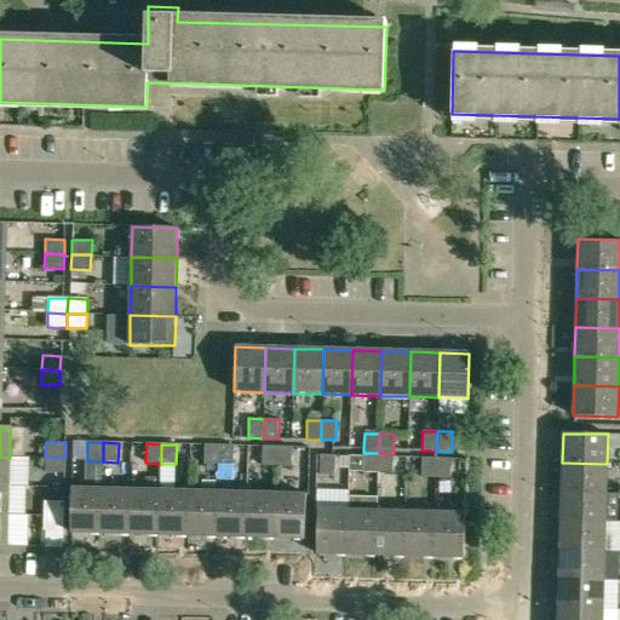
[(204,464),(219,465),(219,446),(205,446),(204,464)]
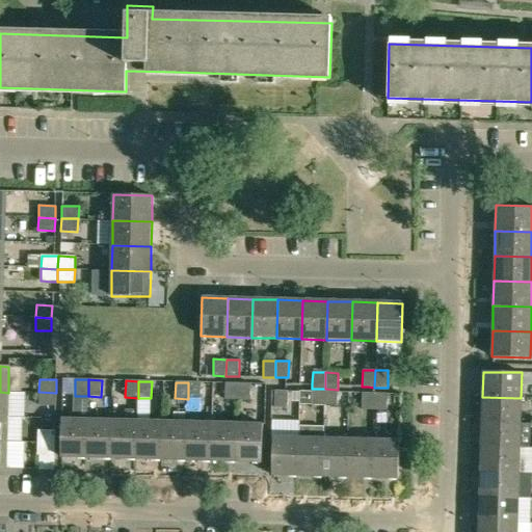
[(201,382),(188,382),(188,399),(201,399),(201,382)]
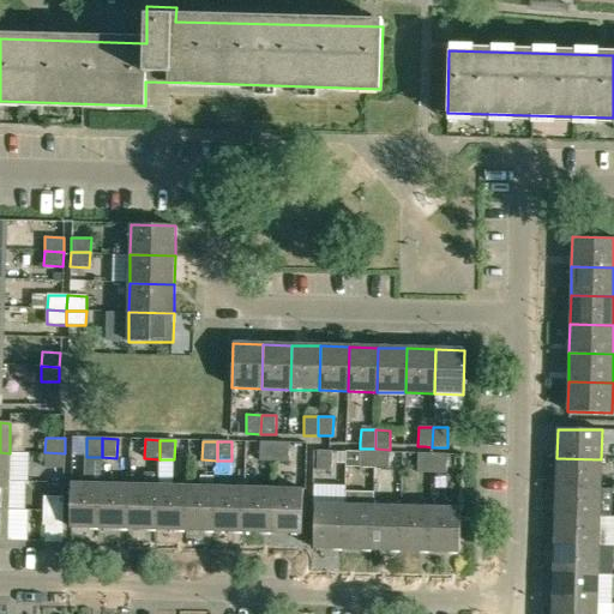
[(275,443),(259,443),(259,461),(274,461),(275,443)]
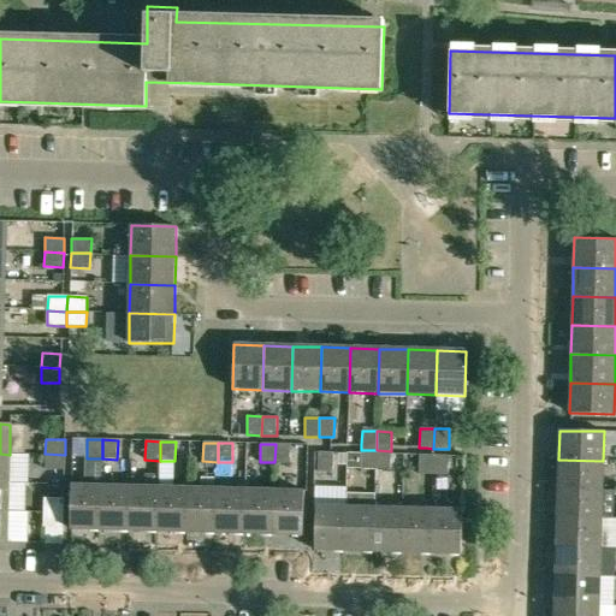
[(290,445),(276,444),(274,462),(290,463),(290,445)]
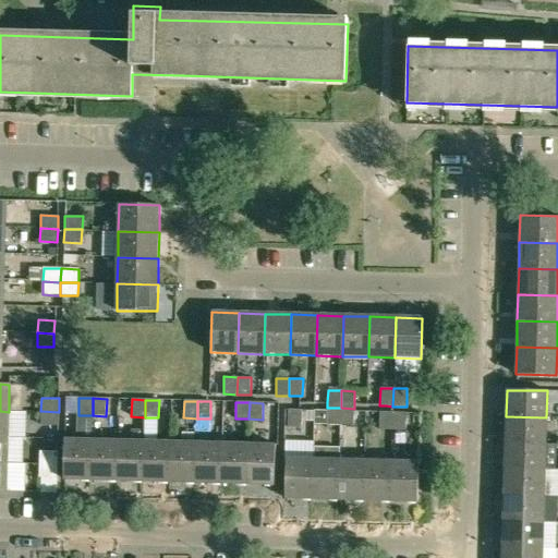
[(327,408),(327,411),(314,410),(314,425),(340,425),(341,408),(327,408)]
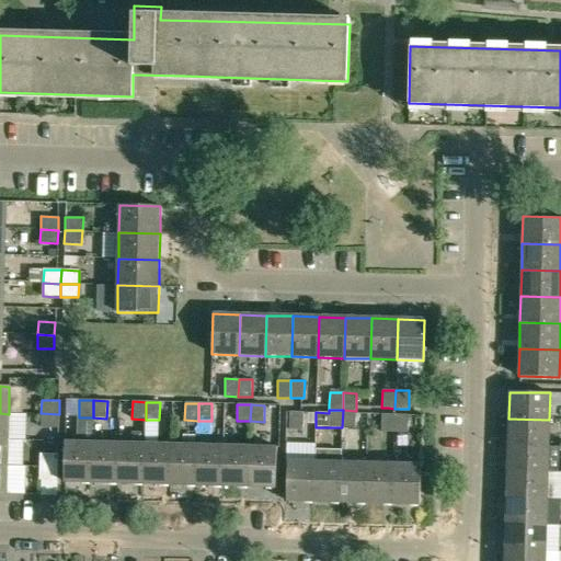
[(343,410),(342,427),(355,428),(356,414),(356,411),(343,410)]
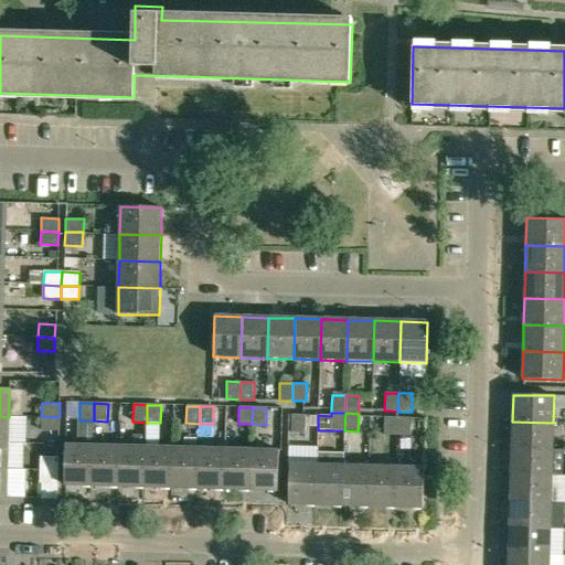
[(291,415),(290,433),(306,433),(306,415),(291,415)]
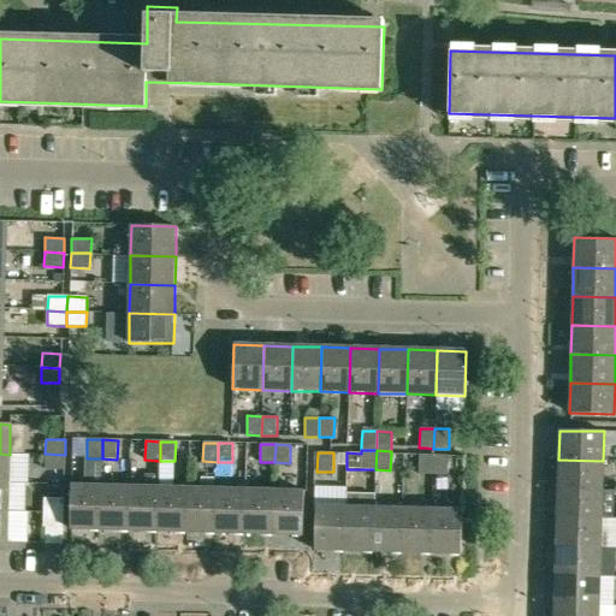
[(65,469),(65,455),(45,454),(45,468),(65,469)]
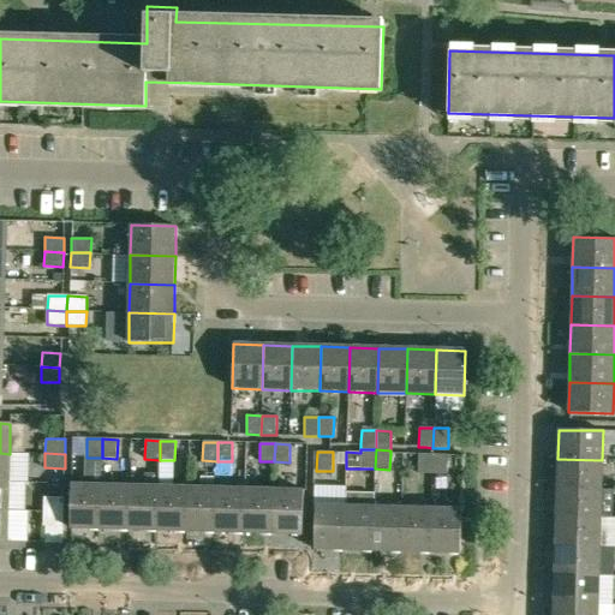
[(417,475),(433,475),(433,455),(418,454),(417,475)]
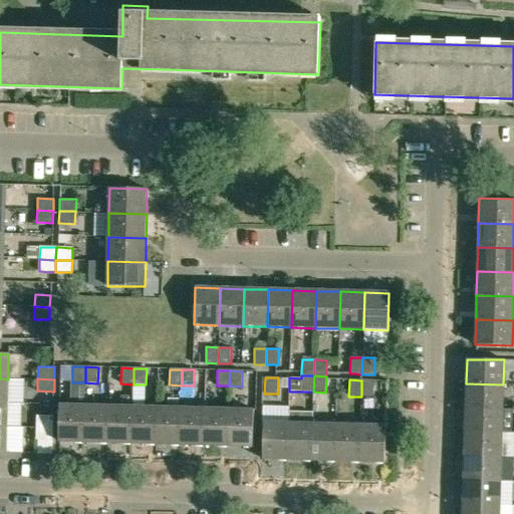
[(373,380),(361,380),(361,397),(373,397),(373,380)]
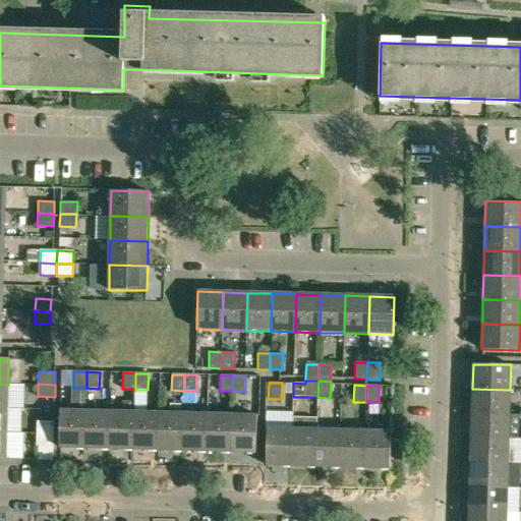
[(510,414),(510,390),(472,389),(471,413),(510,414)]
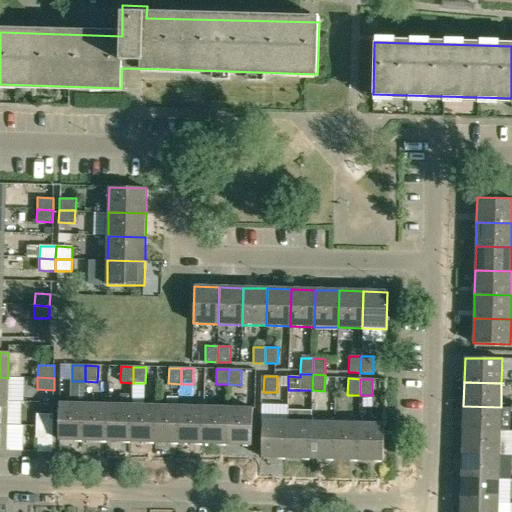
[(83,403),(59,403),(58,440),(82,440),(83,403)]
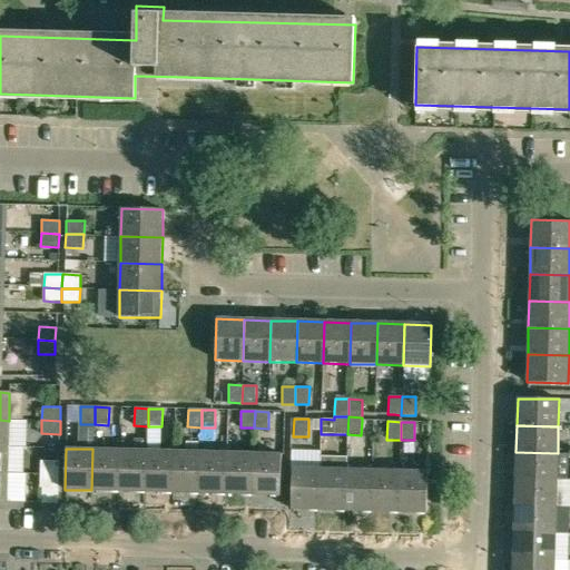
[(91,490),(118,491),(120,450),(92,449),(91,490)]
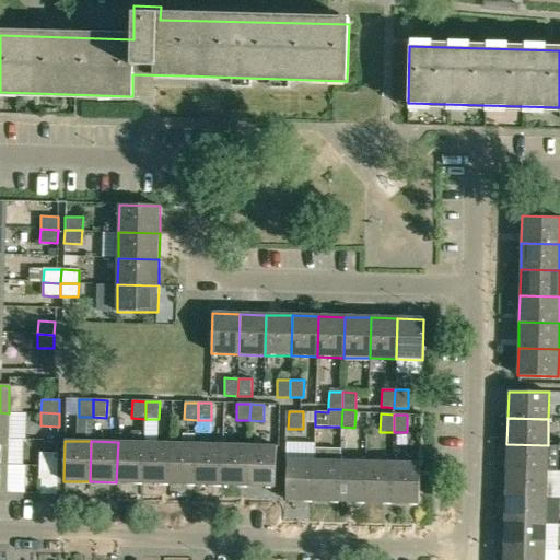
[(144,443),(118,442),(116,482),(143,483),(144,443)]
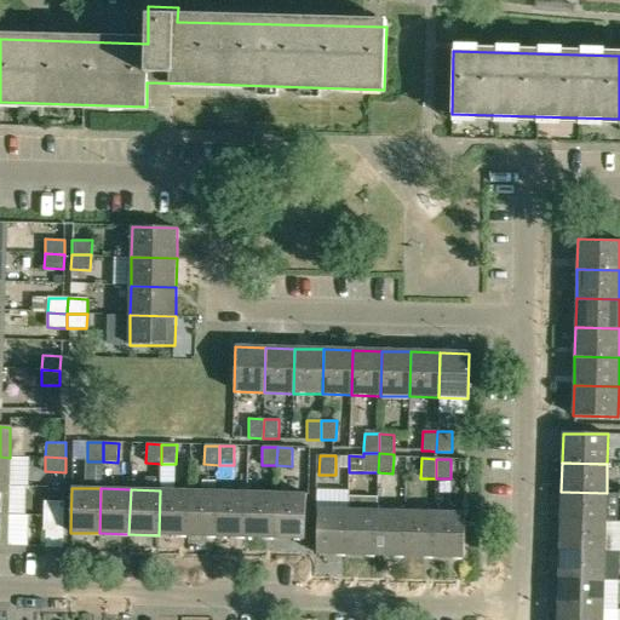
[(159,535),(188,535),(189,492),(160,491),(159,535)]
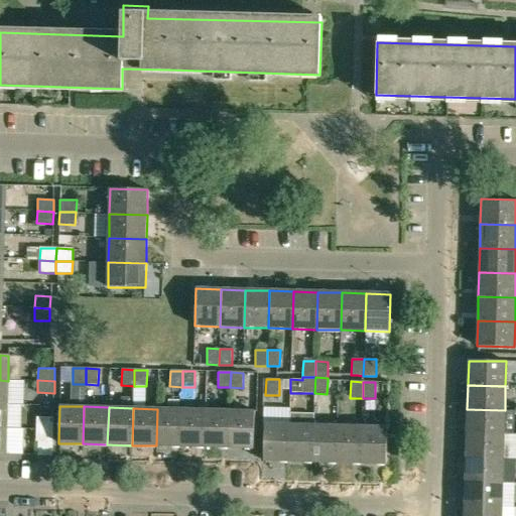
[(181,409),(157,409),(156,445),(180,446),(181,409)]
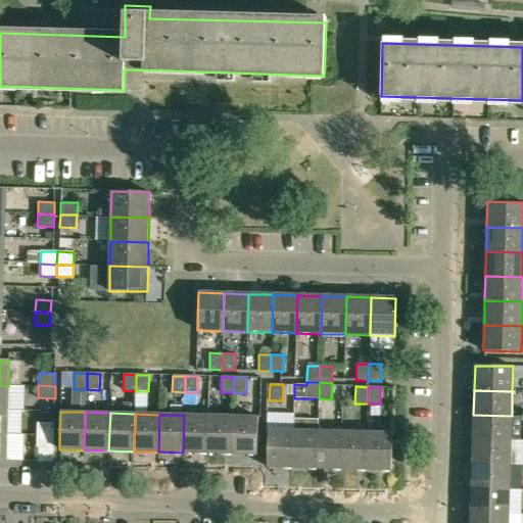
[(183,453),(207,454),(208,416),(184,415),(183,453)]
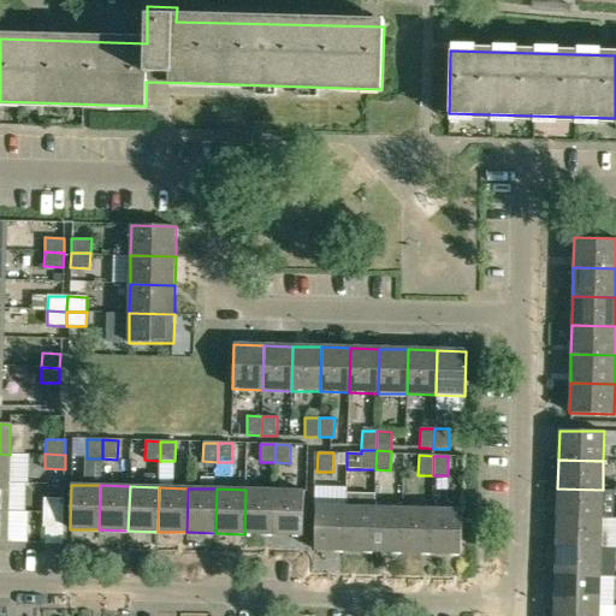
[(615,490),(603,490),(557,489),(557,517),(602,519),(602,517),(615,517),(615,490)]
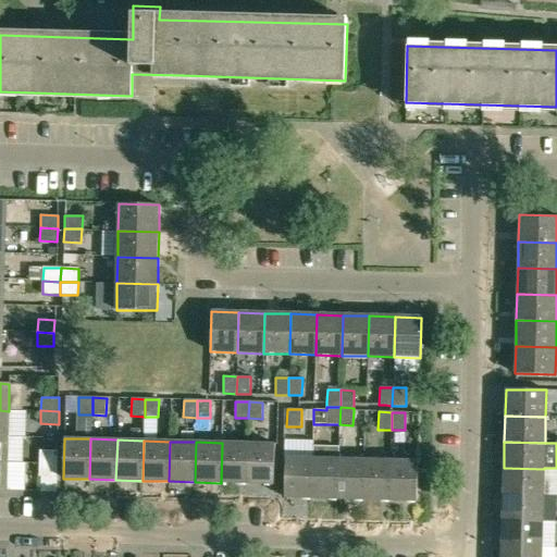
[(221,483),(247,483),(248,444),(222,443),(221,483)]
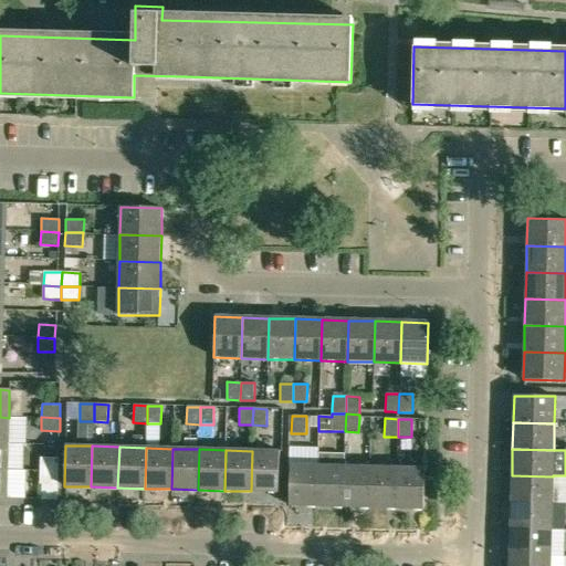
[(279,451),(252,451),(251,491),(278,492),(279,451)]
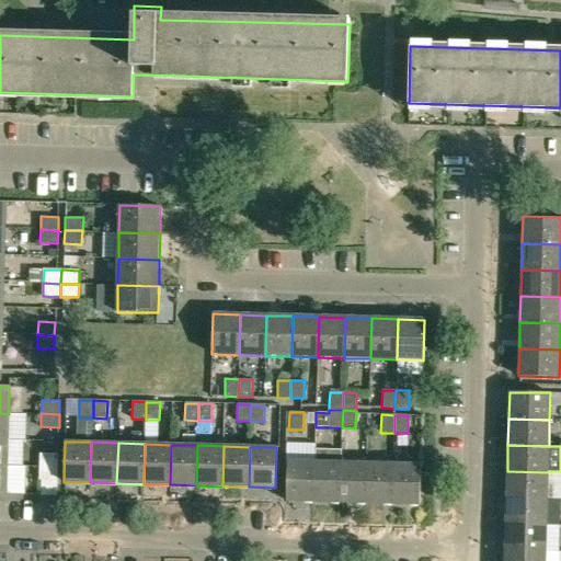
[(57,468),(58,456),(39,455),(39,467),(57,468)]
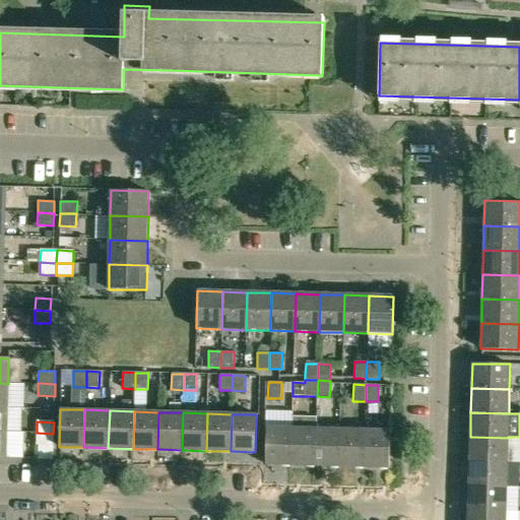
[(265,465),(290,465),(291,428),(266,427),(265,465)]
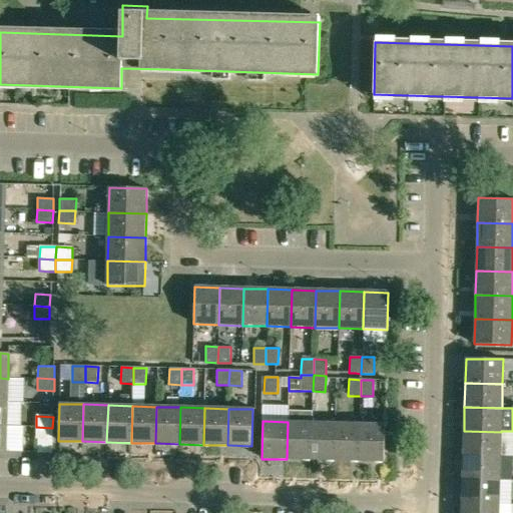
[(312,423),(288,422),(287,459),(311,460),(312,423)]
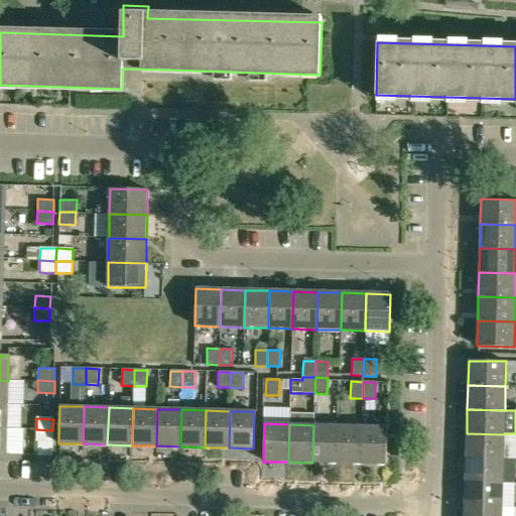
[(312,463),(337,464),(338,426),(313,425),(312,463)]
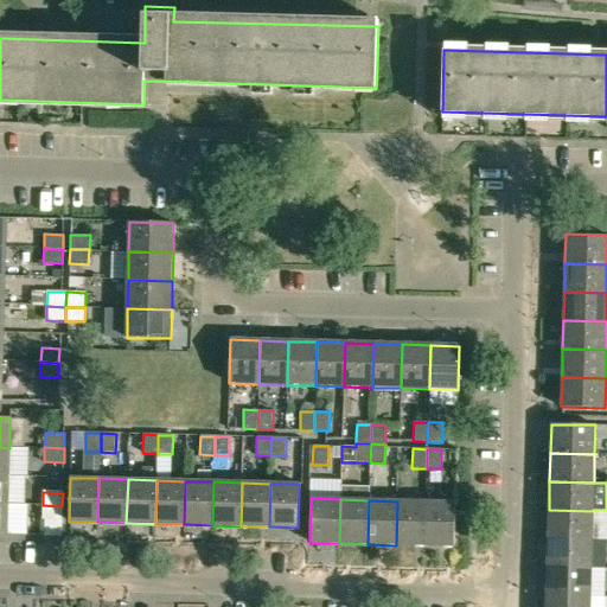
[(396,545),(425,545),(426,502),(397,502),(396,545)]
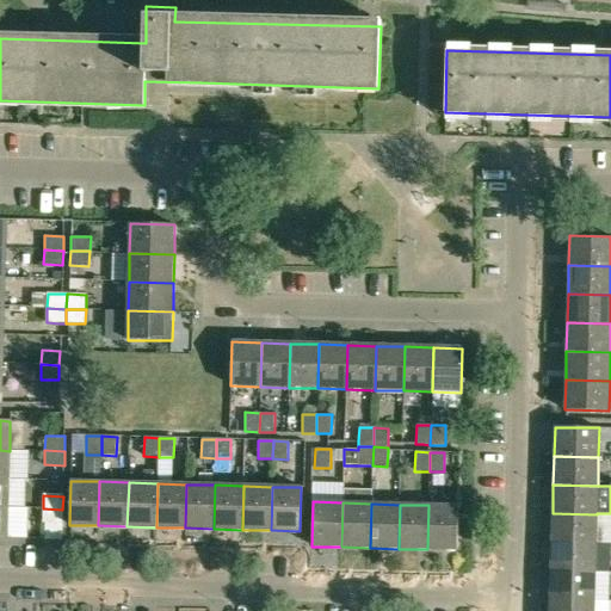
[(457,550),(458,506),(429,505),(427,549),(457,550)]
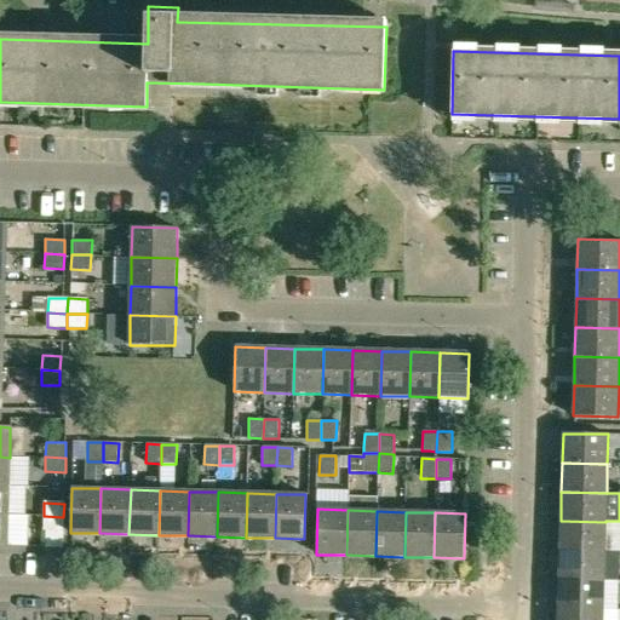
[(44,516),(44,533),(63,533),(63,517),(44,516)]
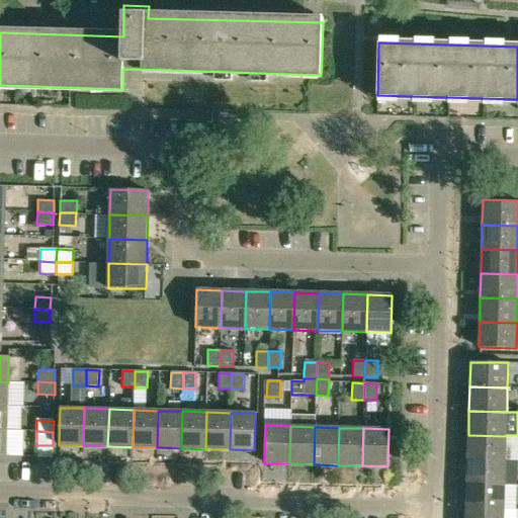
[(506,436),(468,435),(467,459),(506,460),(506,436)]
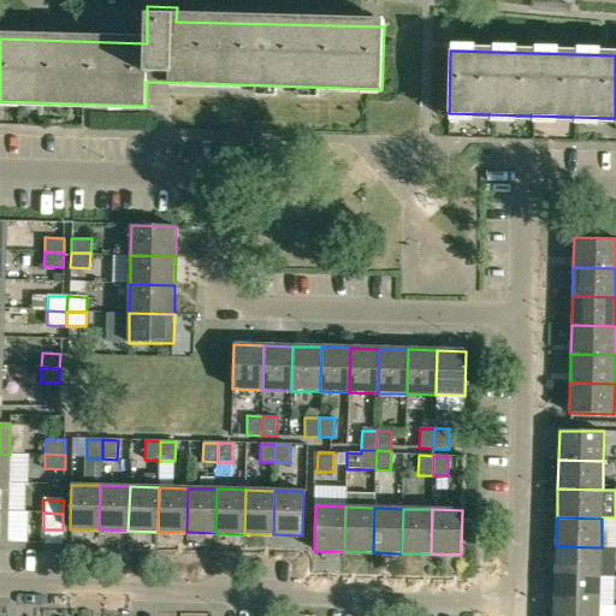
[(600,576),(602,548),(556,546),(556,575),(600,576)]
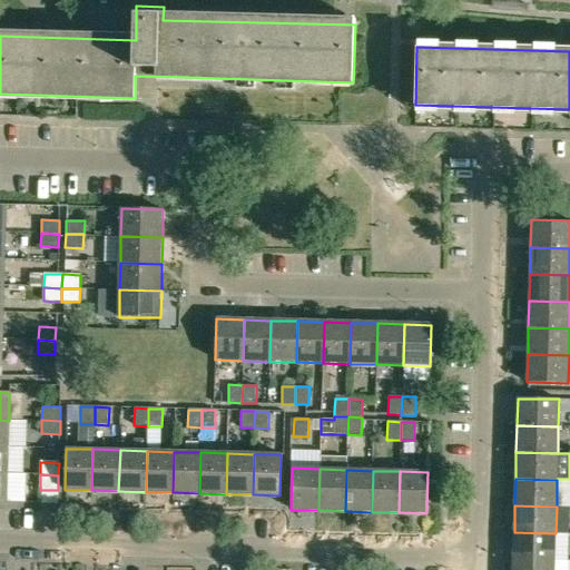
[(554,560),(556,533),(514,532),(513,559),(554,560)]
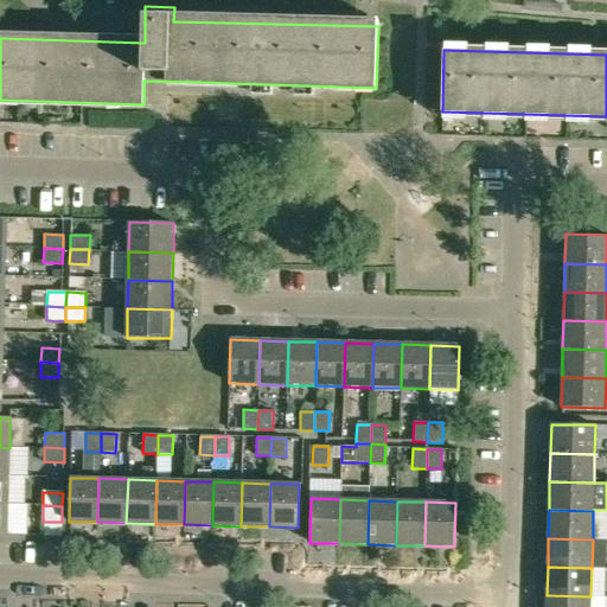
[(590,606),(590,596),(547,595),(545,606),(590,606)]
